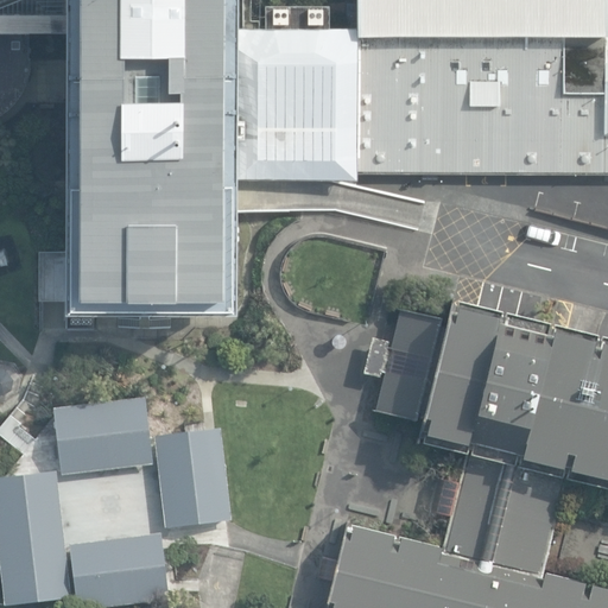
[(37,252),(37,309),(240,314),(239,176),(607,172),(607,0),(349,0),(349,25),(325,24),(324,2),(263,1),(263,21),(236,23),(236,0),(0,0),(0,120),(59,120),(63,251),(37,252)]
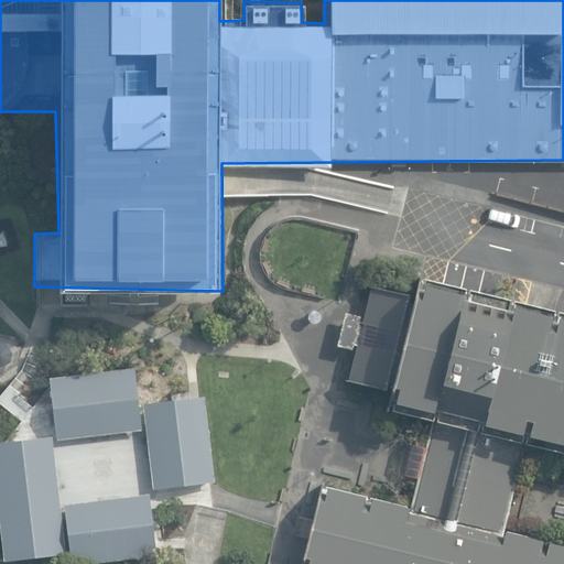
[(410,300),(369,289),(361,324),(359,323),(360,318),(345,314),(336,347),(351,351),(354,346),(356,347),(346,382),(387,393),(381,413),(431,424),(425,447),(408,443),(400,474),(418,478),(410,507),(320,484),(301,563),(563,563),(563,545),(505,530),(524,447),(563,457),(563,317),(416,281),(410,300)]
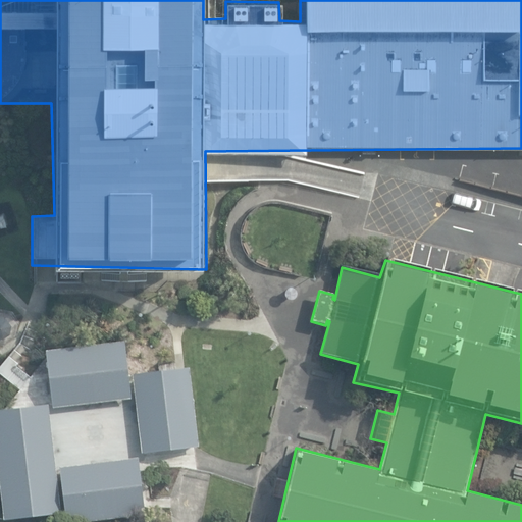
[(124,341),(45,350),(46,358),(52,407),(132,398),(127,367),(124,341)]
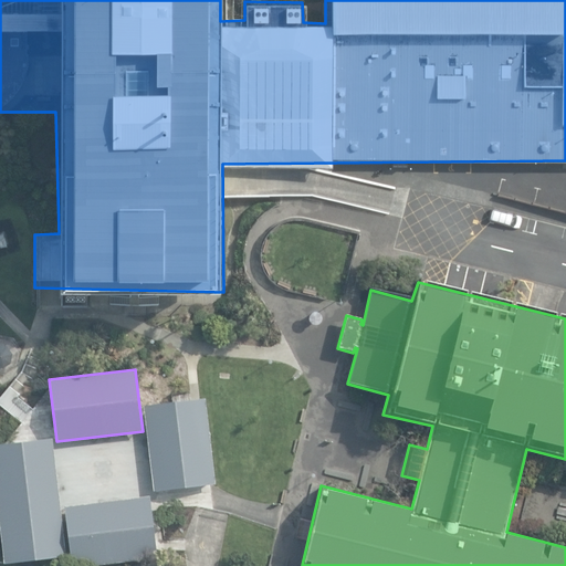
[(216,483),(205,399),(201,399),(143,407),(154,491),(212,483),(216,483)]
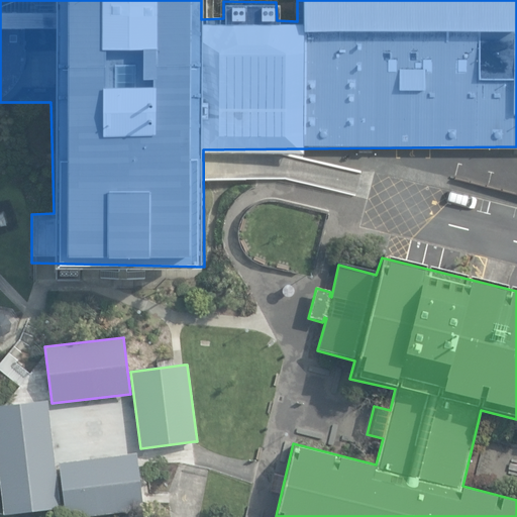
[(61,507),(47,399),(0,405),(0,491),(3,515),(61,507)]
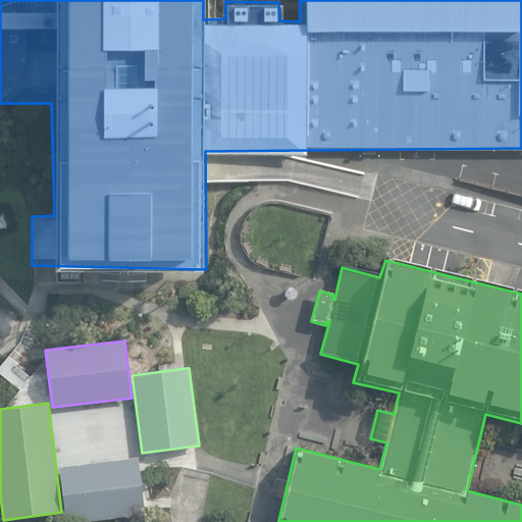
[(80,521),(145,514),(138,457),(59,467),(65,521),(80,521)]
